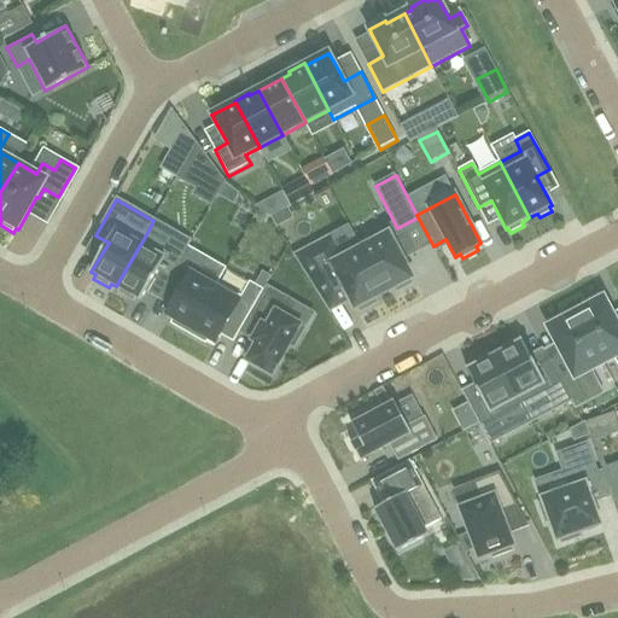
[(394,240),(386,228),(359,243),(357,240),(356,242),(385,295),(395,289),(397,293),(413,285),(410,280),(414,279),(404,260),(417,254),(406,234),(394,240)]
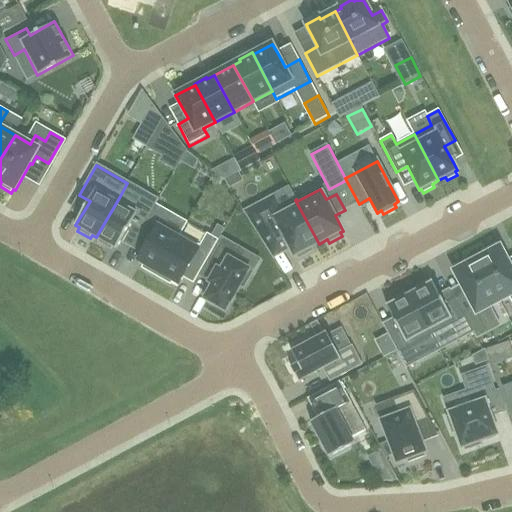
[(156,205),(159,201),(145,193),(138,205),(120,196),(96,237),(101,240),(99,243),(111,250),(113,247),(117,249),(121,242),(131,224),(142,230),(156,205)]
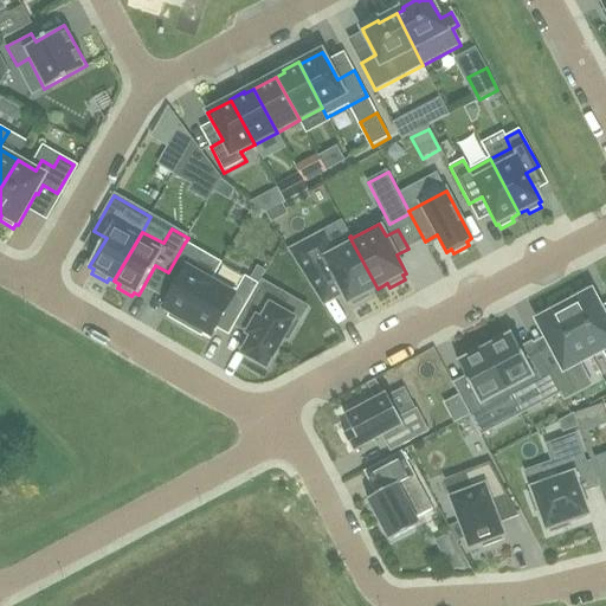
[(315,238),(290,251),(323,307),(343,296),(348,304),(352,303),(353,307),(371,298),(368,294),(378,289),(349,237),(322,251),(315,238)]
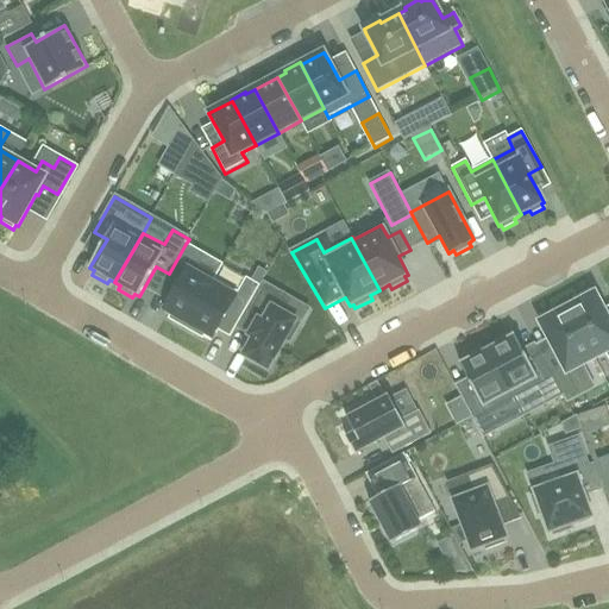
[(170,319),(187,328),(215,280),(192,265),(200,251),(186,244),(165,280),(177,287),(169,302),(164,311),(173,315),(170,319)]
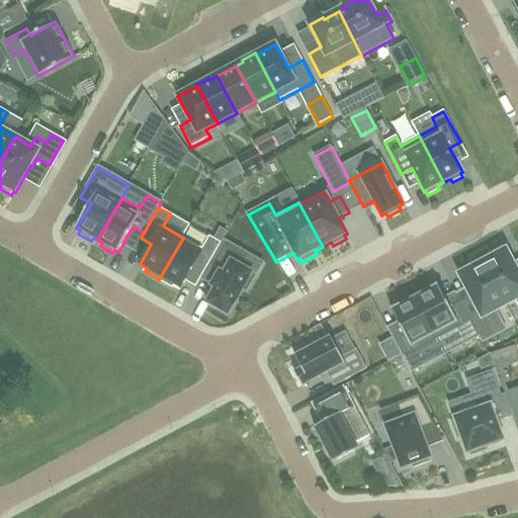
[(183,238),(159,279),(172,287),(174,284),(181,288),(185,281),(193,268),(203,274),(222,244),(209,237),(202,249),(183,238)]
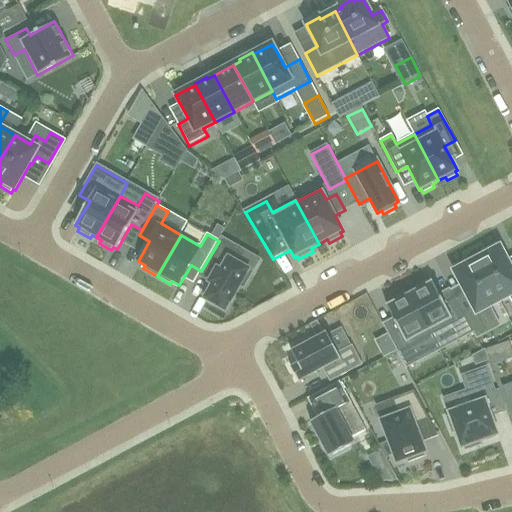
[(216,270),(210,281),(209,283),(213,285),(204,299),(226,311),(240,286),(244,289),(252,274),(248,272),(249,270),(237,263),(242,256),(234,251),(236,247),(224,240),(209,265),(216,270)]
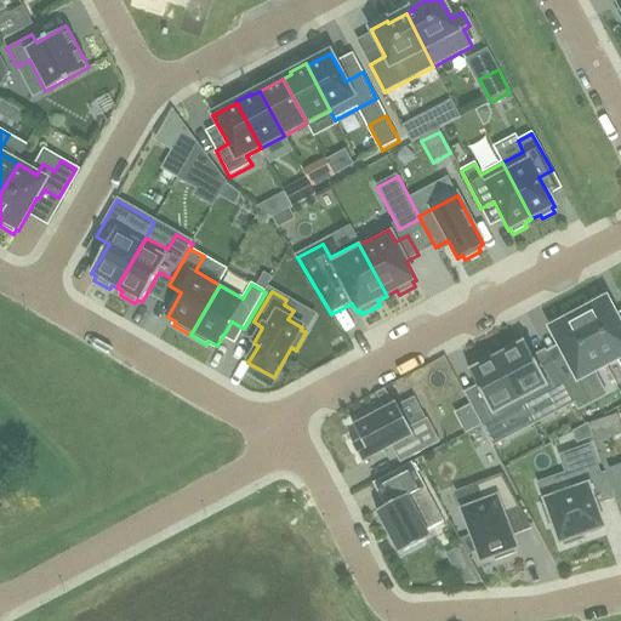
[(588,309),(579,314),(607,366),(617,360),(620,358),(620,359),(620,326),(616,319),(607,300),(604,301),(602,297),(586,305),(588,309)]
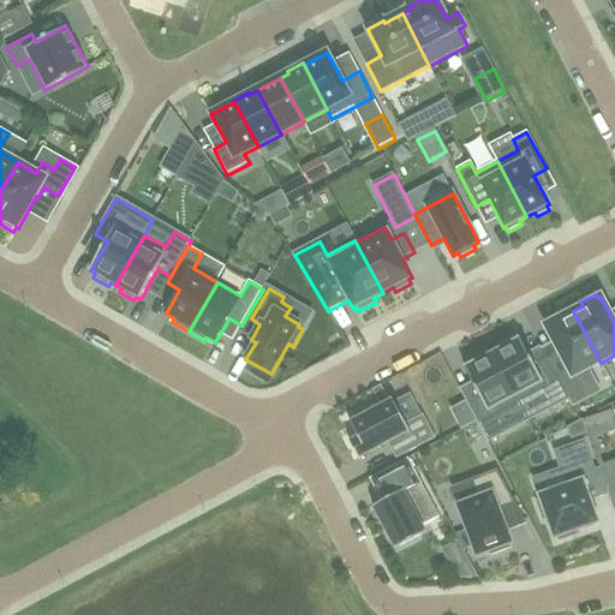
[(568,400),(569,402),(584,394),(580,387),(591,381),(586,370),(589,368),(601,363),(573,311),(563,316),(561,312),(547,320),(549,324),(545,326),(555,345),(556,345),(569,370),(556,377),(568,400)]
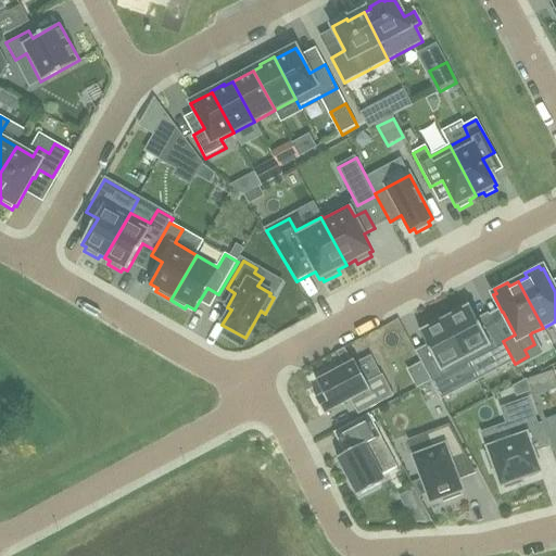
[(453,316),(445,320),(470,368),(492,356),(498,369),(514,362),(503,341),(495,326),(483,331),(470,307),(467,308),(465,305),(451,313),(453,316)]
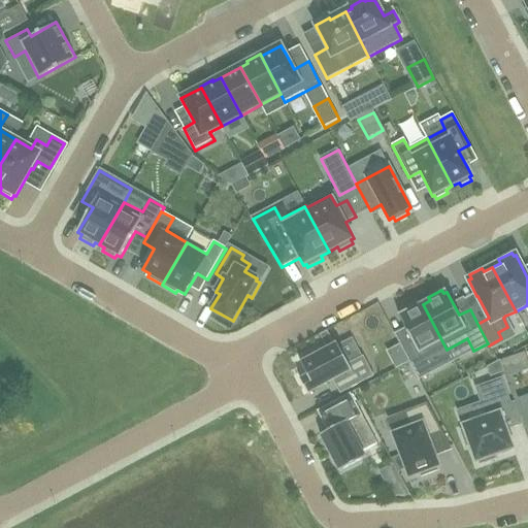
[(419,381),(433,372),(427,360),(447,350),(423,304),(416,308),(414,304),(400,311),(402,315),(399,317),(411,340),(400,347),(419,381)]
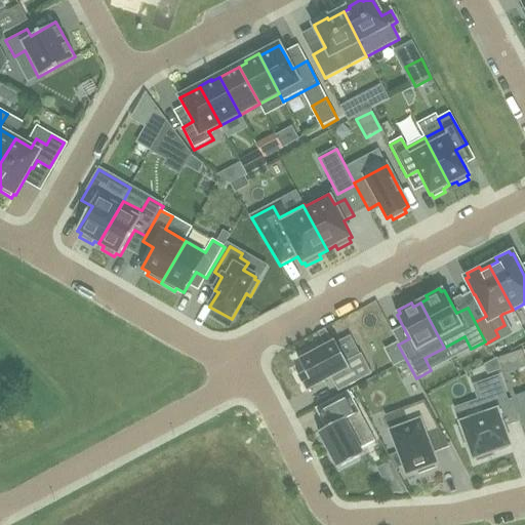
[(298,361),(306,373),(298,377),(307,392),(331,378),(338,393),(372,374),(361,355),(346,362),(335,341),(316,352),(315,349),(301,356),(303,359),(298,361)]
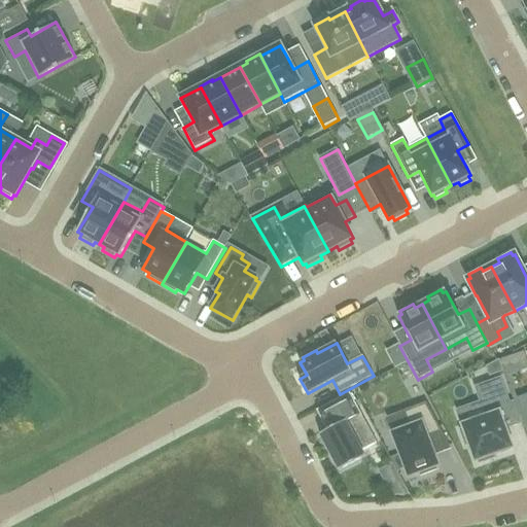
[(399,345),(390,350),(394,356),(390,359),(395,370),(409,362),(399,345)]
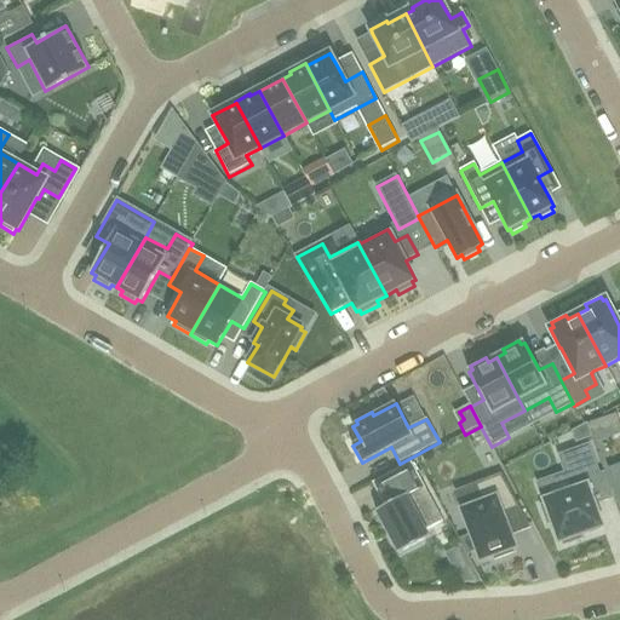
[(589,424),(595,443),(619,434),(619,422),(616,413),(589,424)]
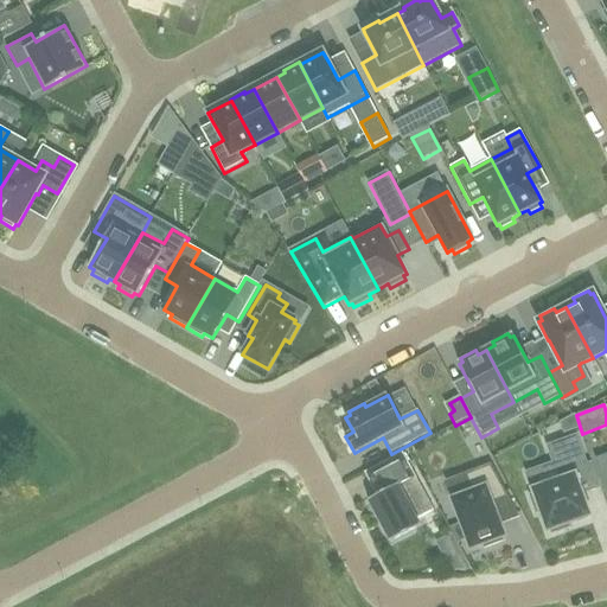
[(587,465),(576,436),(548,447),(560,480),(532,490),(535,494),(530,496),(537,513),(541,512),(548,531),(550,530),(551,535),(570,528),(568,523),(589,516),(582,496),(574,470),(587,465)]
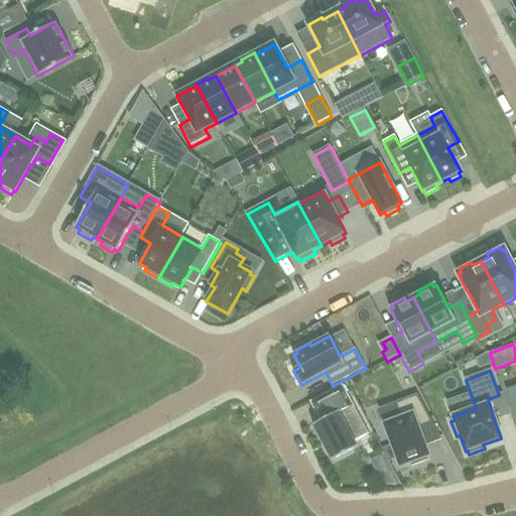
[(515,386),(506,390),(515,414),(515,386)]
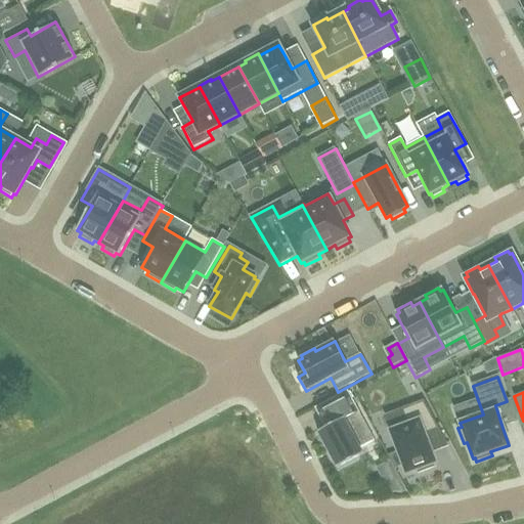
[(424,401),(402,409),(408,425),(391,431),(406,474),(417,470),(419,474),(434,468),(433,464),(435,463),(425,434),(439,429),(424,401)]
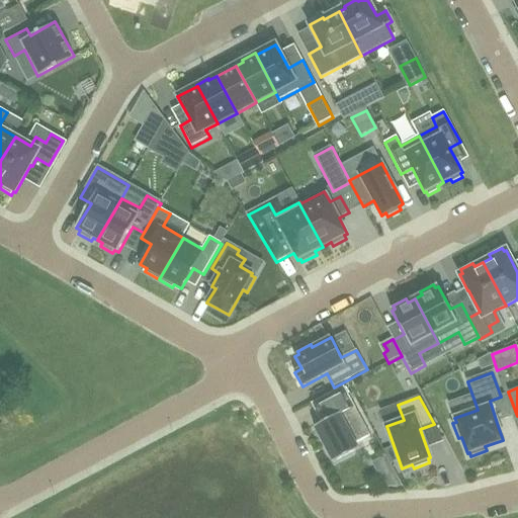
[(359,449),(355,442),(361,440),(351,422),(346,425),(340,414),(315,427),(333,462),(359,449)]
